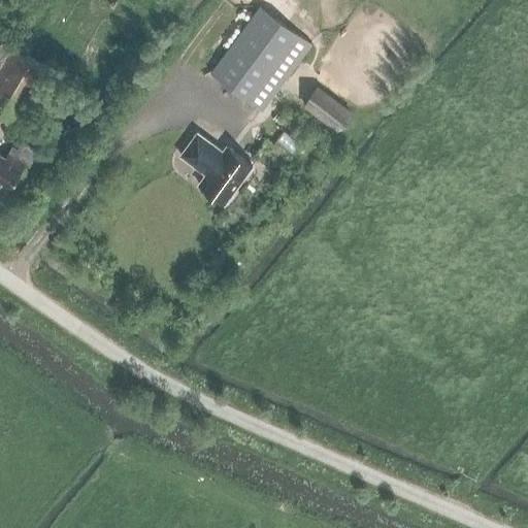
[(300,36),(260,6),(209,72),(250,103),(300,36)]
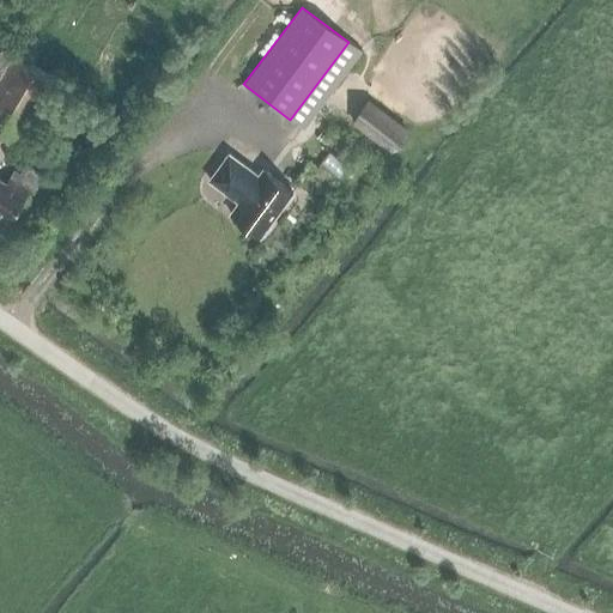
[(0,46),(0,133),(17,143),(54,78),(0,46)]
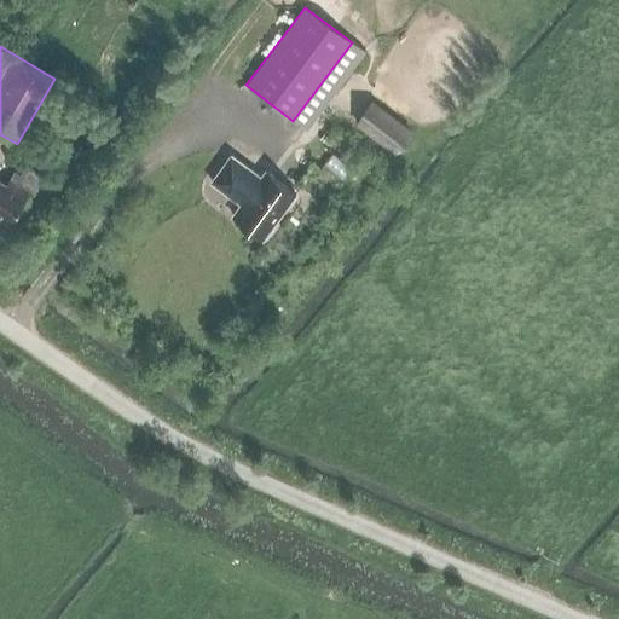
[(412,131),(371,100),(353,123),(394,155),(412,131)]
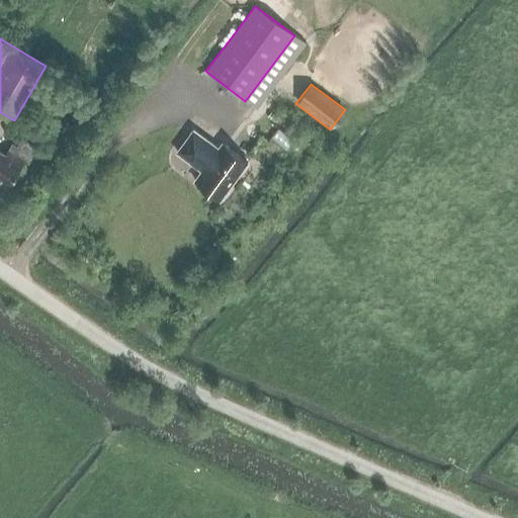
[(201,170),(194,180),(221,198),(248,160),(222,142),(218,147),(192,130),(176,152),(201,170)]
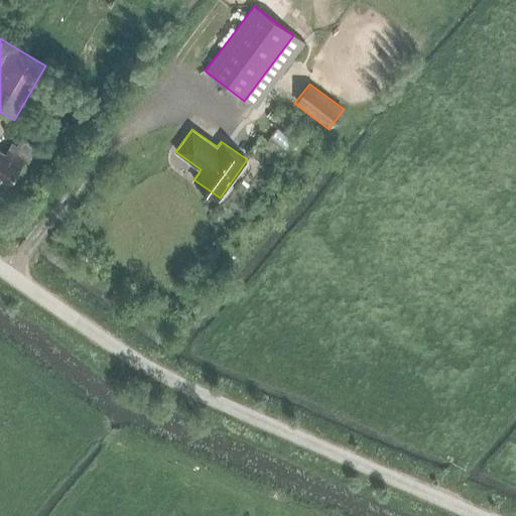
[(16,145),(12,142),(8,148),(7,148),(4,153),(0,150),(0,182),(7,186),(24,159),(27,161),(37,147),(21,137),(16,145)]
